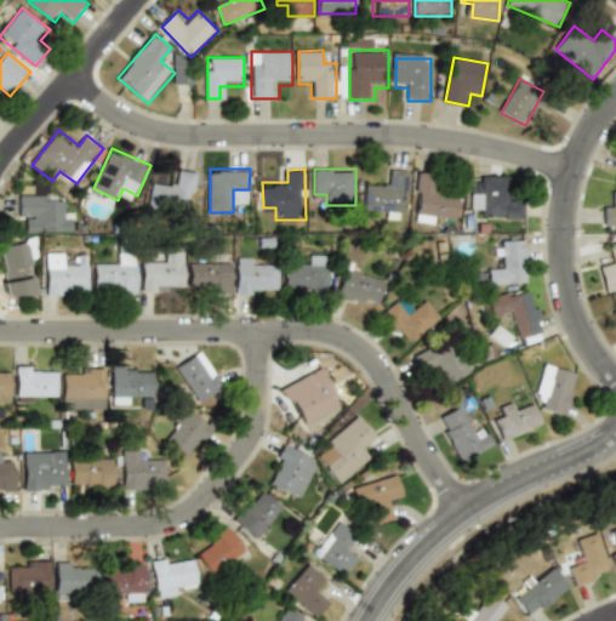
[(152,204),(192,209),(195,172),(182,171),(180,183),(154,181),(152,204)]
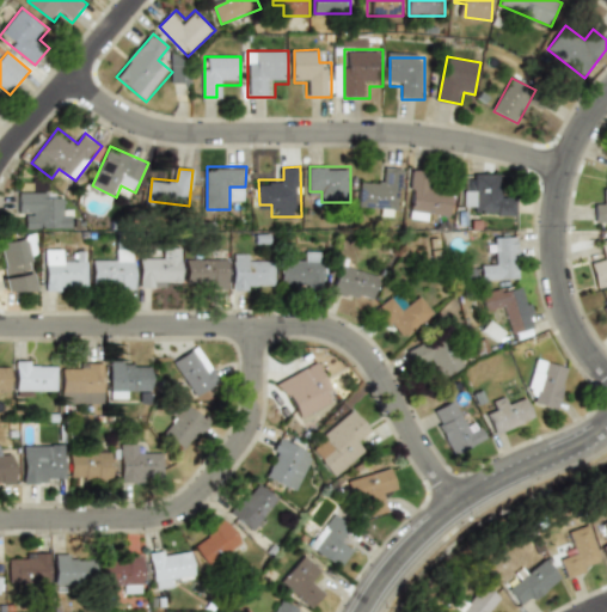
[(402,214),(404,169),(390,169),(390,181),(362,178),(360,212),(402,214)]
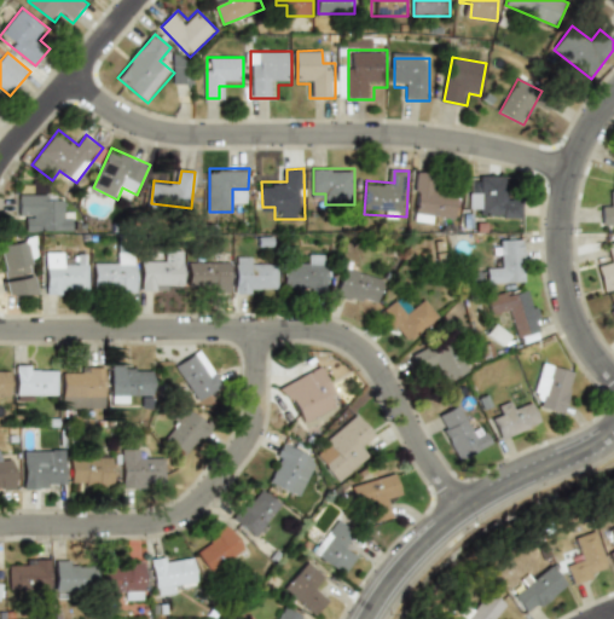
[(442,224),(444,213),(456,215),(458,190),(430,186),(432,174),(420,172),(413,220),(442,224)]
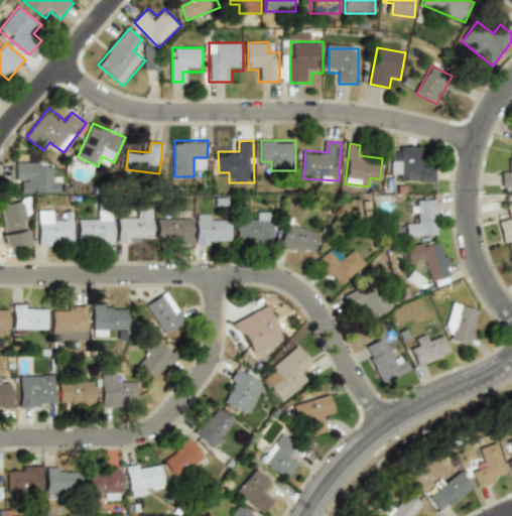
[(435,180),(436,164),(419,163),(419,147),(403,147),(402,157),(393,157),(393,179),(435,180)]
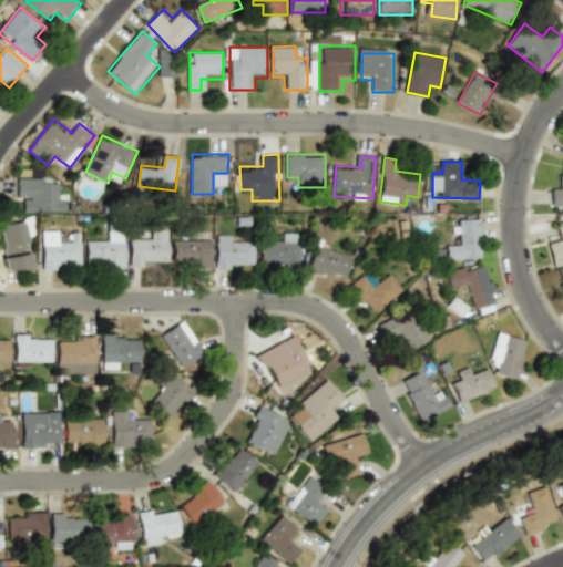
[(20,177),(20,202),(29,202),(29,213),(69,213),(69,189),(58,189),(58,177),(20,177)]
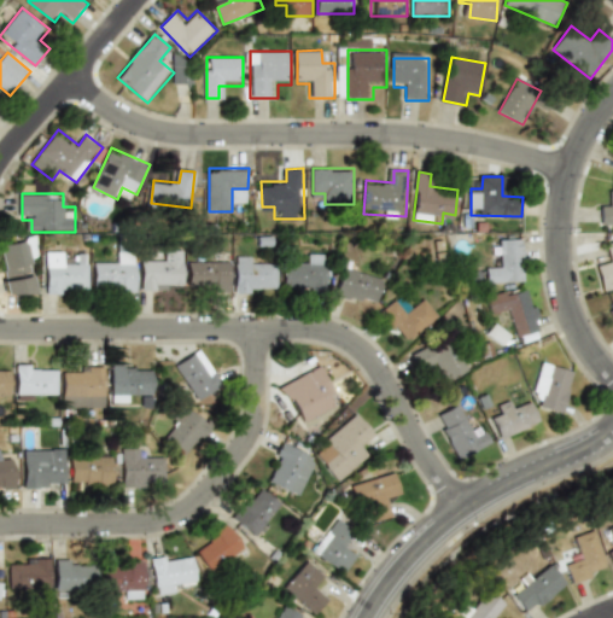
[(602,200),(602,225),(612,225),(612,200),(602,200)]
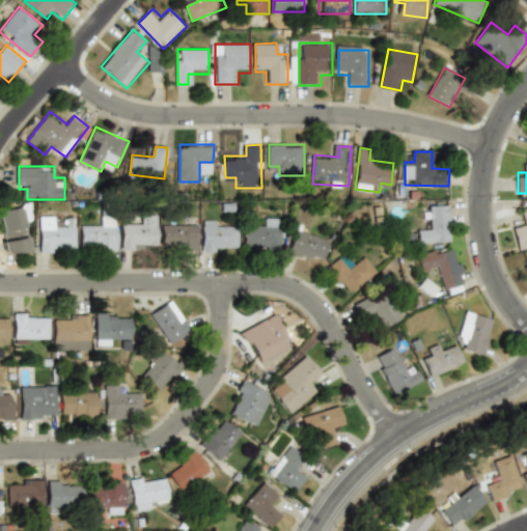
[(451,204),(431,204),(431,231),(420,231),(420,243),(451,243),(451,204)]
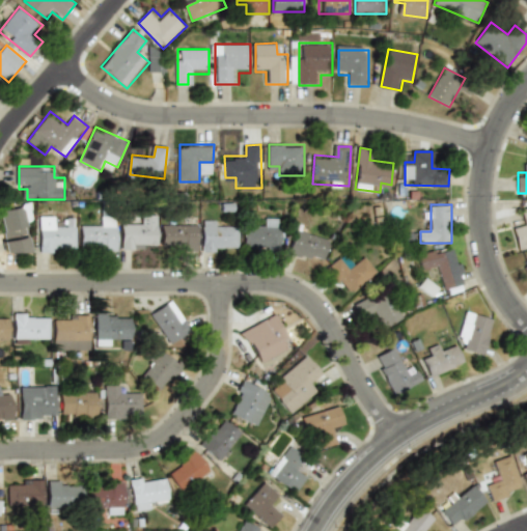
[(7,238),(3,238),(6,256),(31,252),(27,226),(35,224),(32,205),(2,210),(7,238)]
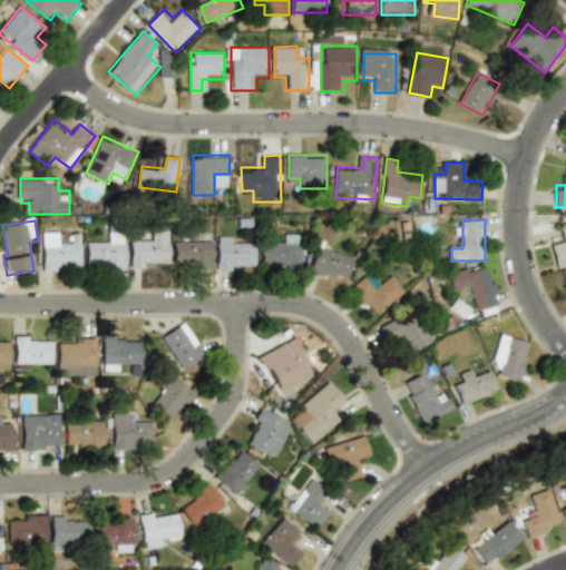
[(565,223),(560,224),(564,237),(553,241),(558,266),(565,264),(565,223)]
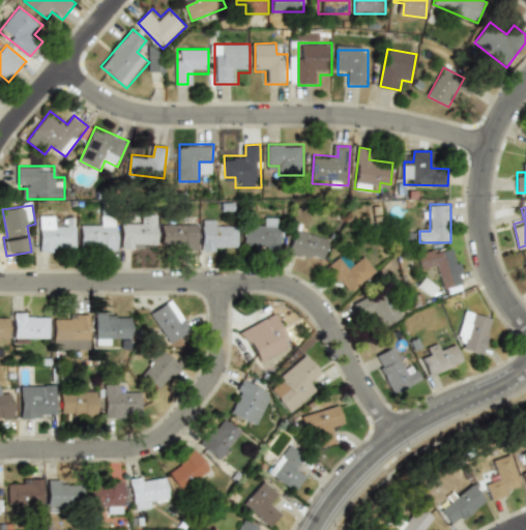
[(118,249),(118,214),(104,214),(104,225),(83,225),(83,249),(118,249)]
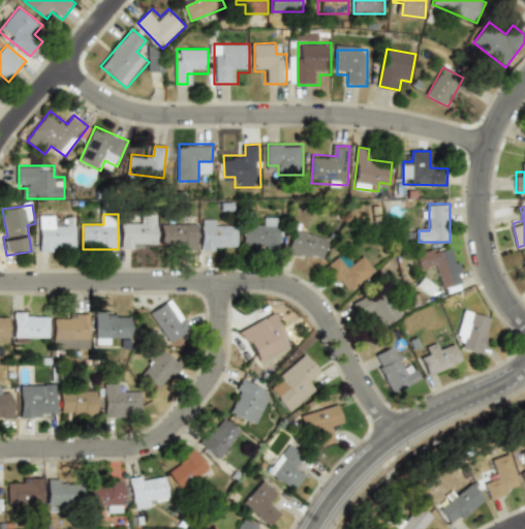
[(123,248),(158,248),(158,214),(145,214),(145,224),(122,224),(123,248)]
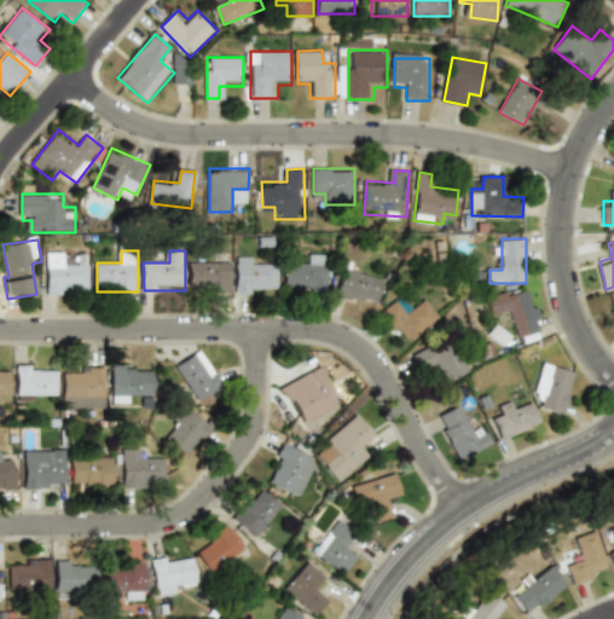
[(91,252),(48,252),(48,293),(91,293),(91,252)]
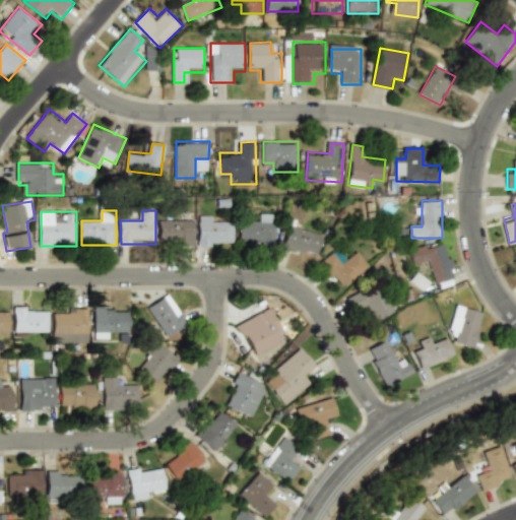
[(196,244),(196,212),(183,212),(183,221),(160,221),(160,244),(196,244)]
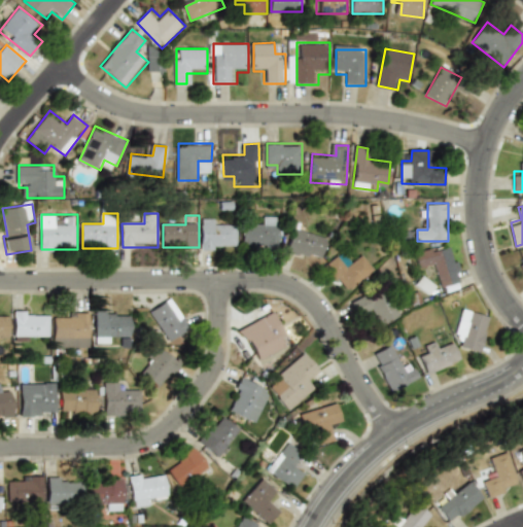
[(280,248),(280,218),(266,218),(266,225),(245,225),(245,248),(280,248)]
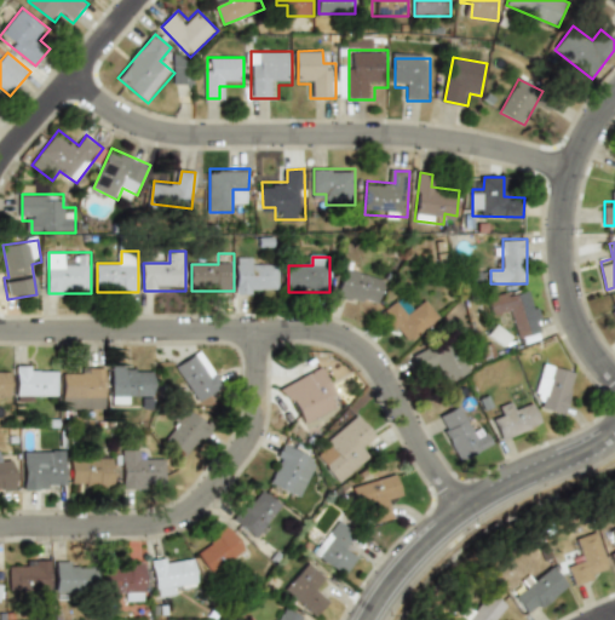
[(239,292),(281,292),(281,258),(239,258),(239,292)]
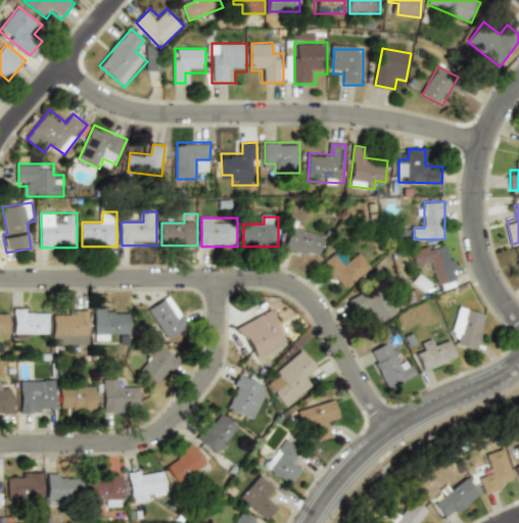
[(286,250),(320,257),(325,235),(291,227),(286,250)]
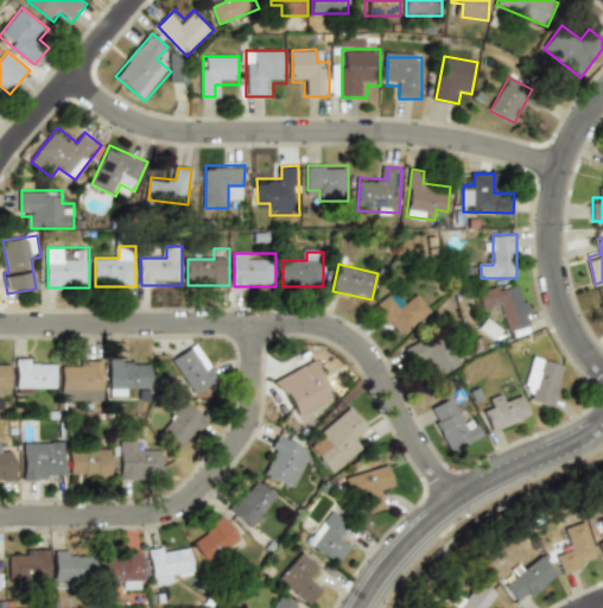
[(511,330),(534,324),(524,280),(480,291),(484,311),(505,306),(511,330)]
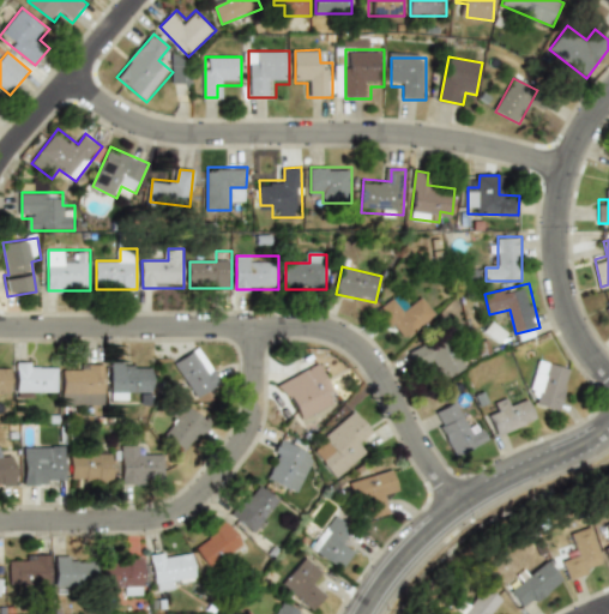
[(410,301),(402,292),(378,311),(404,341),(436,313),(420,293),(410,301)]
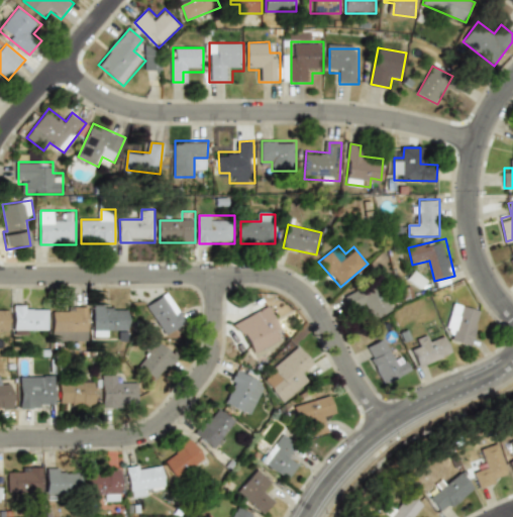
[(345,297),(351,308),(363,302),(372,320),(392,310),(377,281),(345,297)]
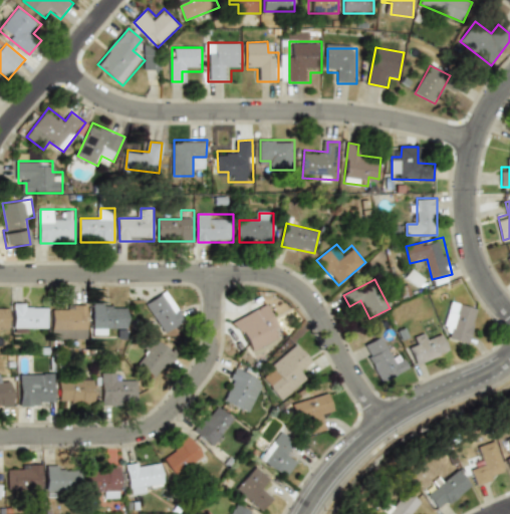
[(148,305),(167,333),(187,319),(169,292),(148,305)]
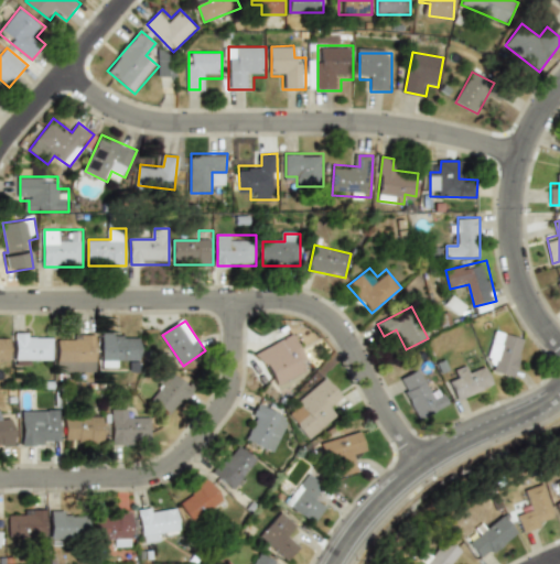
[(488,358),(497,360),(494,370),(514,377),(526,339),(497,331),(488,358)]
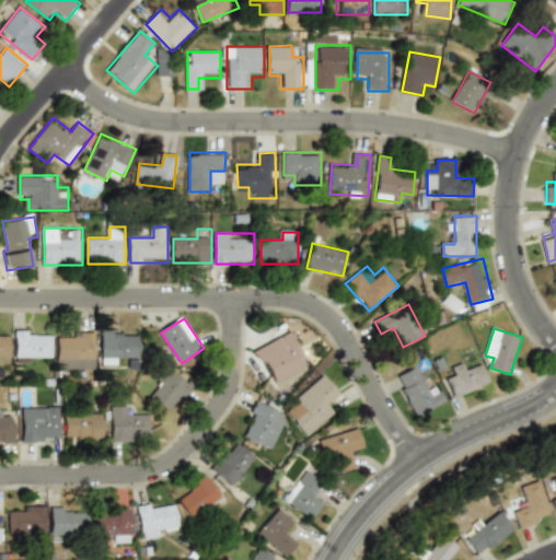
[(16,361),(55,361),(55,329),(16,329),(16,361)]
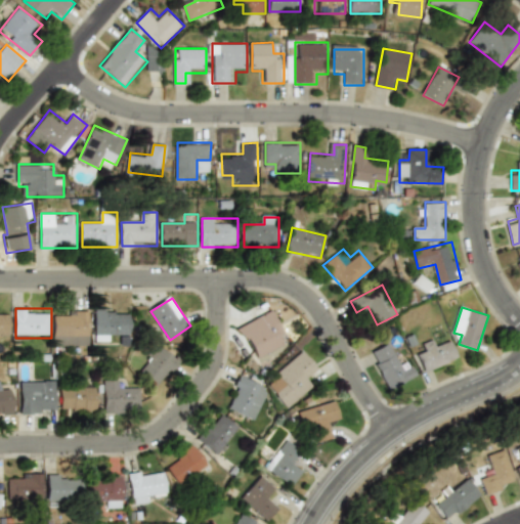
[(96,309),(96,342),(111,342),(111,334),(123,334),(123,344),(131,344),(131,309),(96,309)]
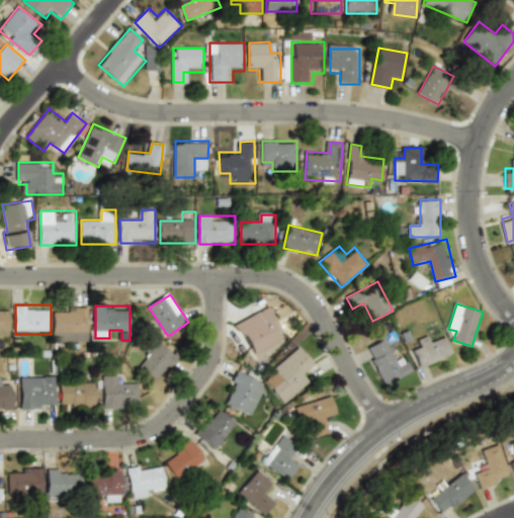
[(271,306),(237,323),(253,354),(287,338),(271,306)]
